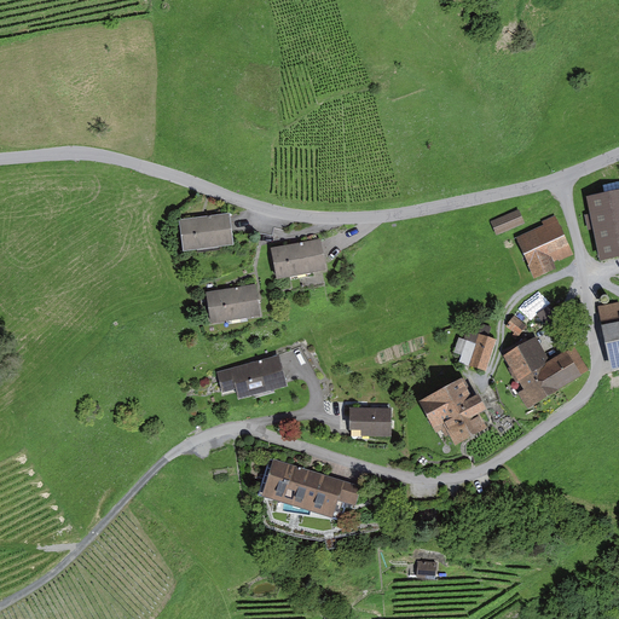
[(618,187),(586,196),(600,260),(618,255),(618,187)]
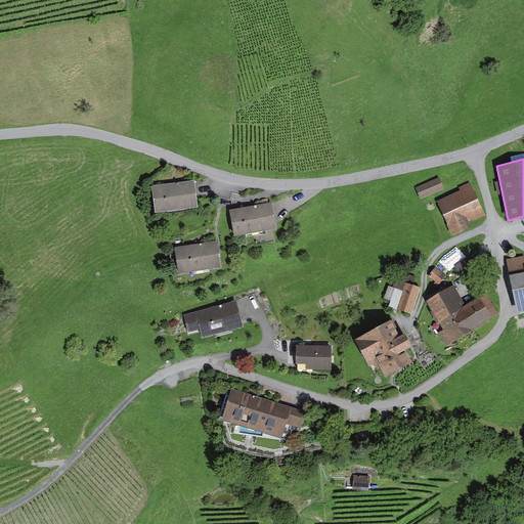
[(422,199),(445,188),(440,176),(417,187),(422,199)]
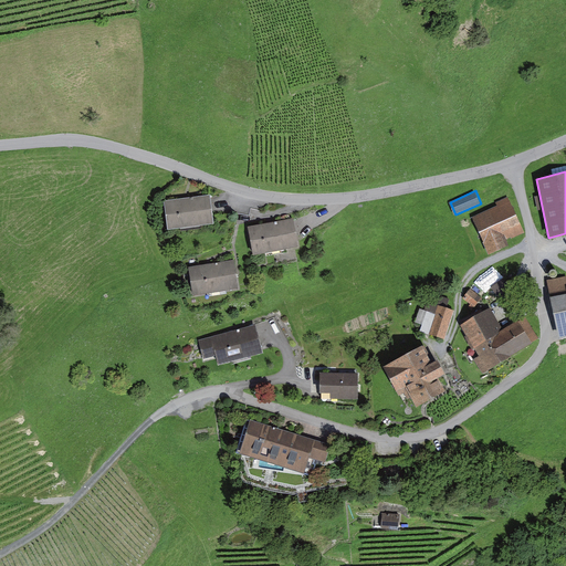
[(499,206),(473,217),(489,253),(510,244),(507,240),(526,231),(510,196),(498,202),(499,206)]
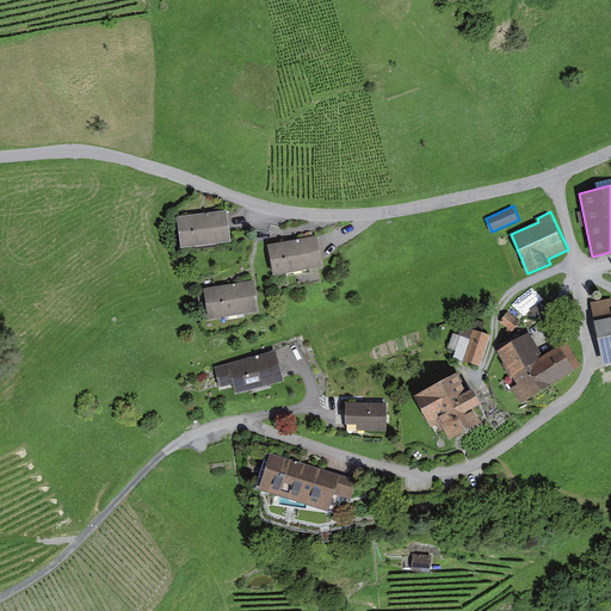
[(227,213),(177,217),(179,247),(229,242),(227,213)]
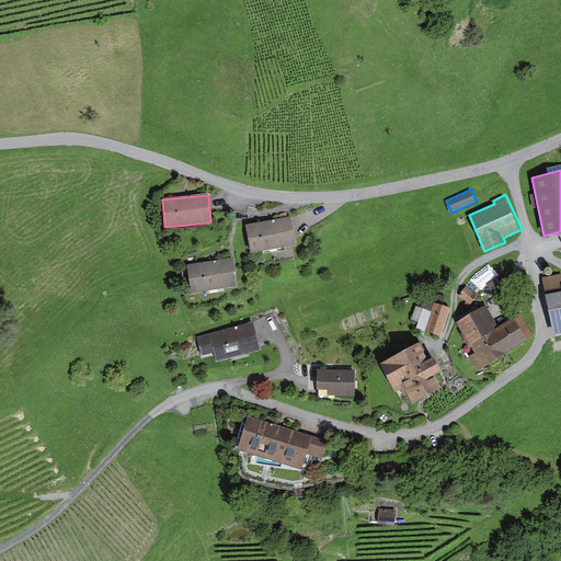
[(290,219),(244,224),(248,252),(294,248),(290,219)]
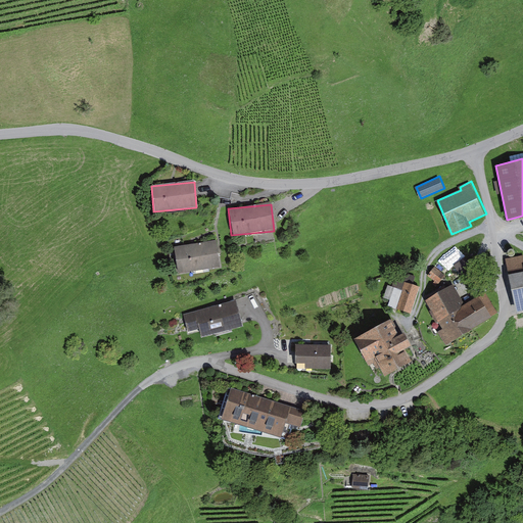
[(218,242),(175,246),(177,273),(221,269),(218,242)]
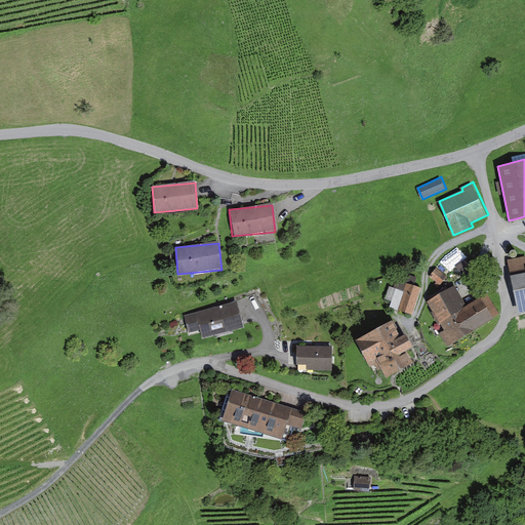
[(455,263),(469,255),(465,247),(451,254),(455,263)]
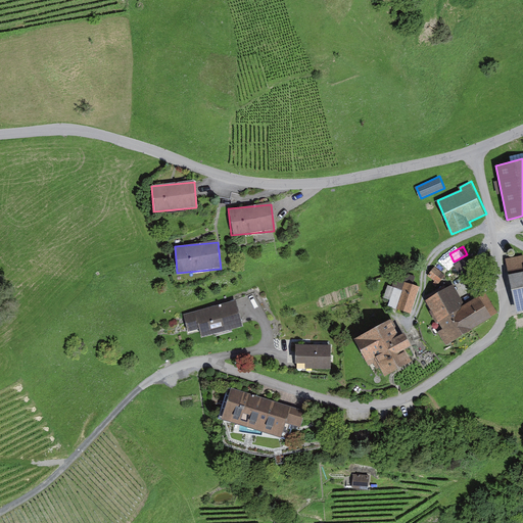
[(522,254),(507,258),(517,312),(522,310),(522,254)]
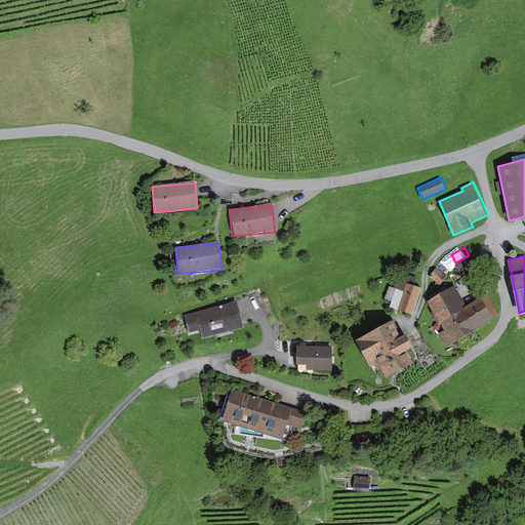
[(469,258),(456,266),(461,274),(474,267),(469,258)]
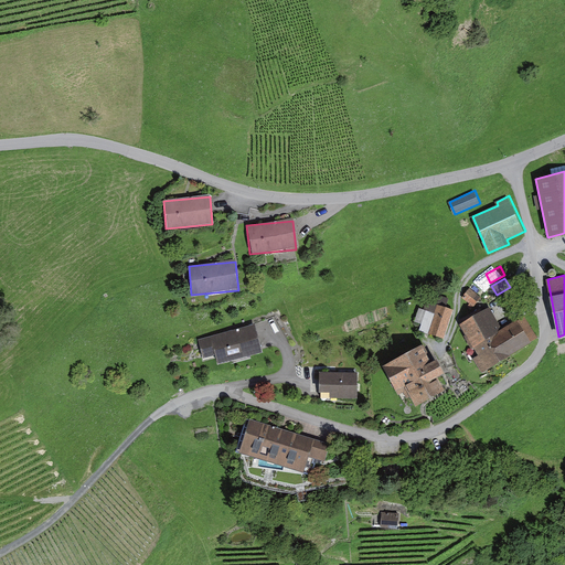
[(482,298),(470,288),(462,297),(475,307),(482,298)]
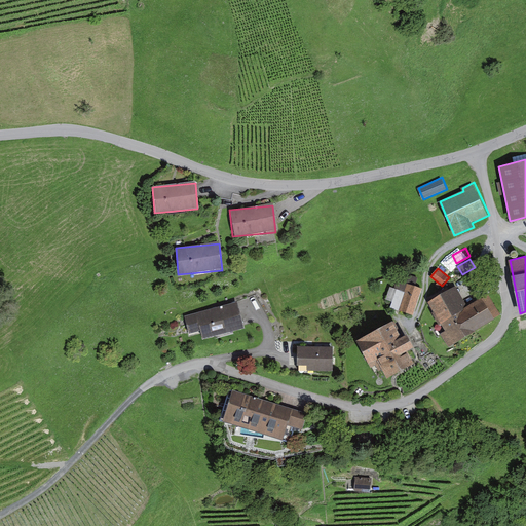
[(414,314),(423,289),(416,287),(419,278),(410,275),(408,284),(402,282),(400,290),(391,287),(385,305),(414,314)]
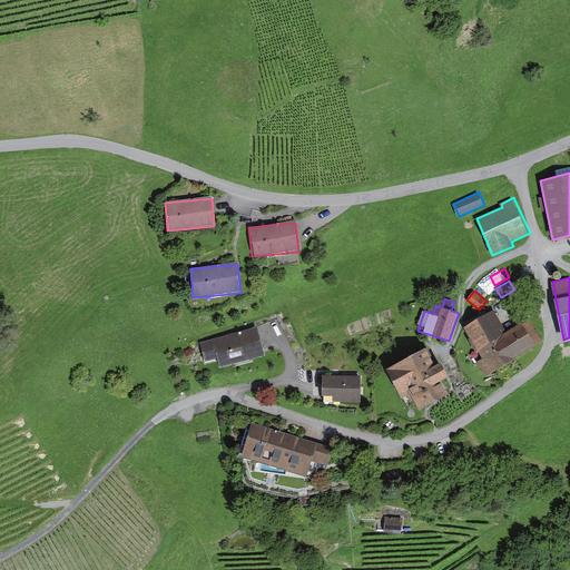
[(494,311),(463,327),(482,361),(469,369),(474,379),(483,373),(485,379),(536,347),(534,346),(543,341),(530,320),(523,324),(521,323),(507,332),(494,311)]
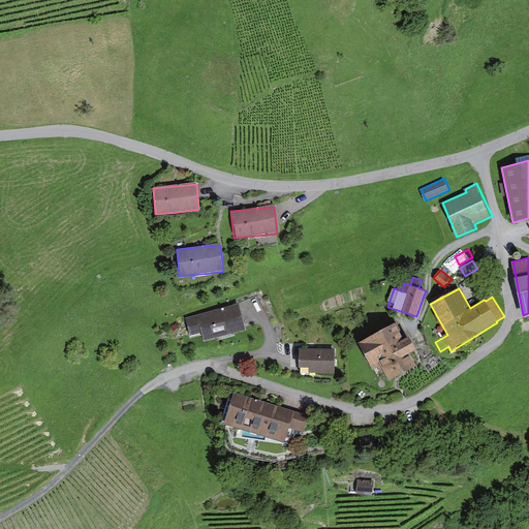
[(240,304),(186,317),(195,344),(247,329),(240,304)]
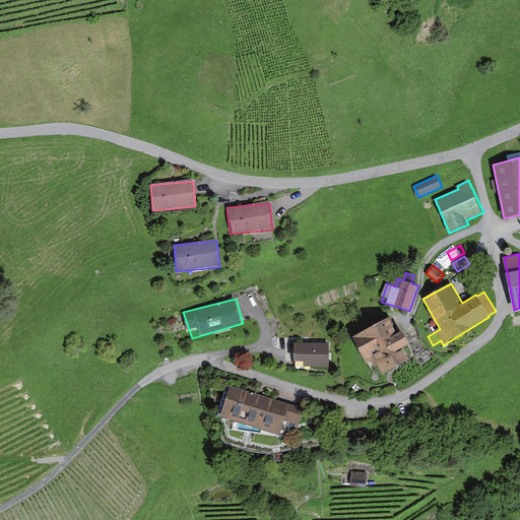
[(386,318),(349,337),(364,365),(371,361),(379,376),(407,361),(400,347),(406,344),(399,330),(394,332),(386,318)]
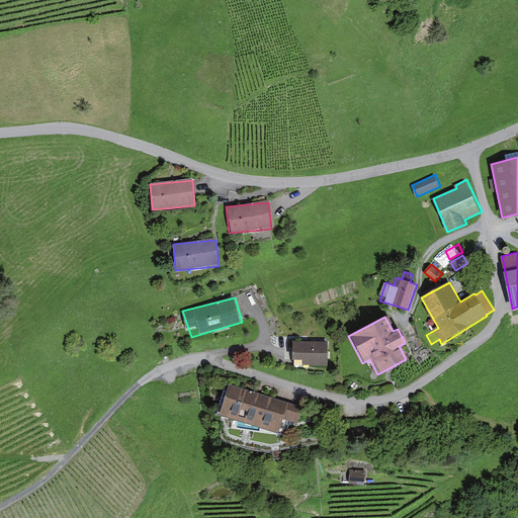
[(328,342),(291,342),(291,365),(328,365),(328,342)]
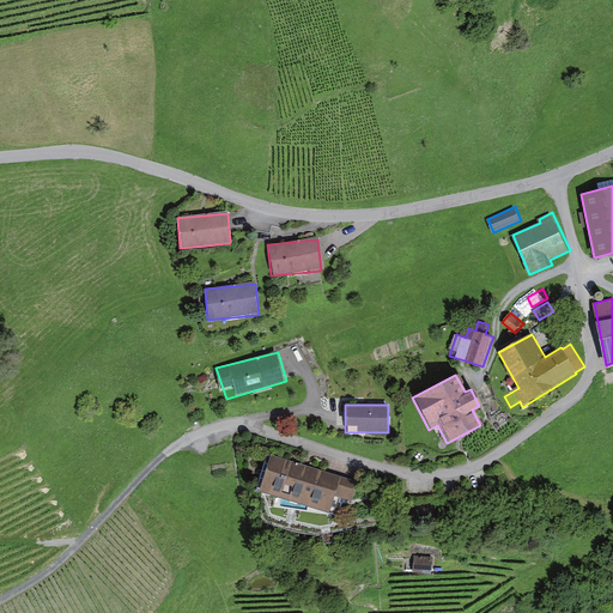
[(357,483),(267,455),(255,492),(325,514),(331,497),(351,503),(357,483)]
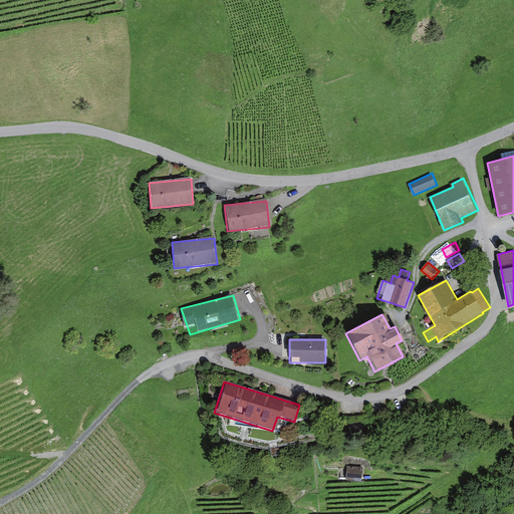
[(362,470),(347,468),(346,480),(361,481),(362,470)]
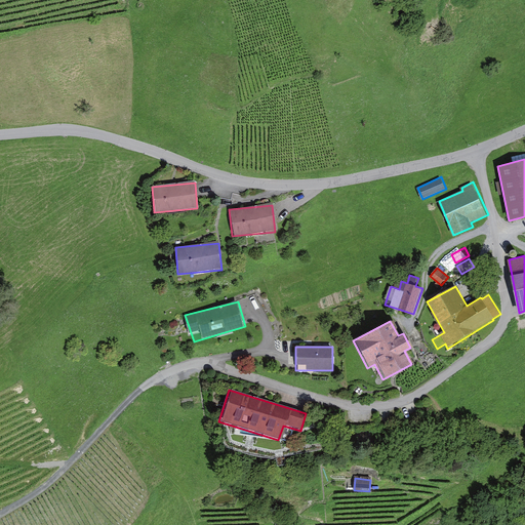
All buildings are outlined.
